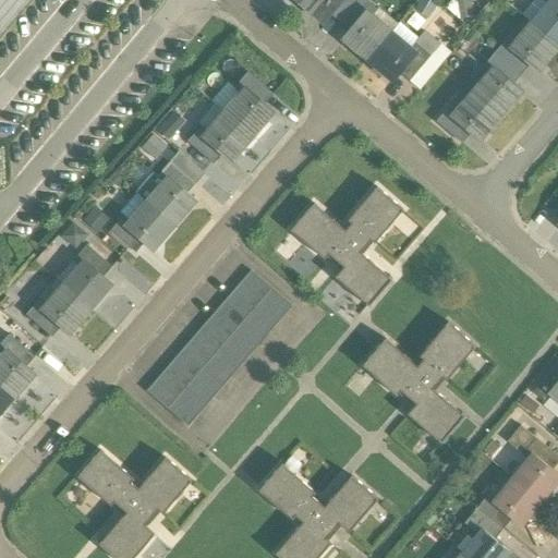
[(299,0),(298,3),(322,24),(329,15),(338,23),(356,0),(299,0)]
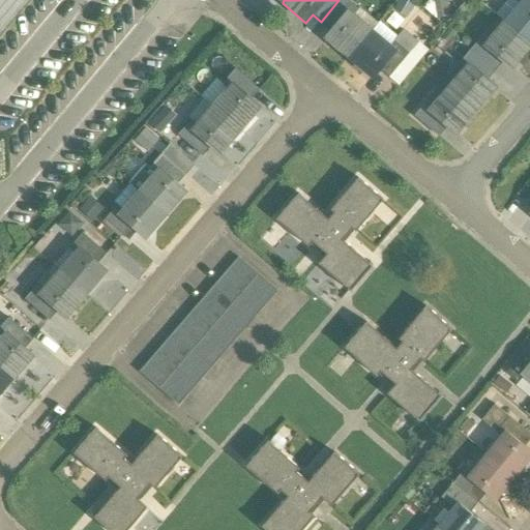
[(345,0),(339,0),(321,22),(331,30),(324,38),(349,58),(372,30),(354,15),(357,10),(345,0)]
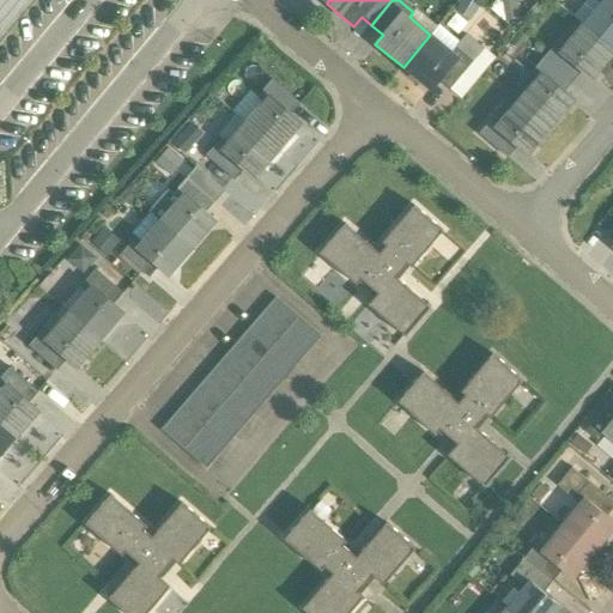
[(410,17),(430,35),(435,29),(437,26),(416,10),(418,7),(408,0),(399,0),(413,12),(410,17)]
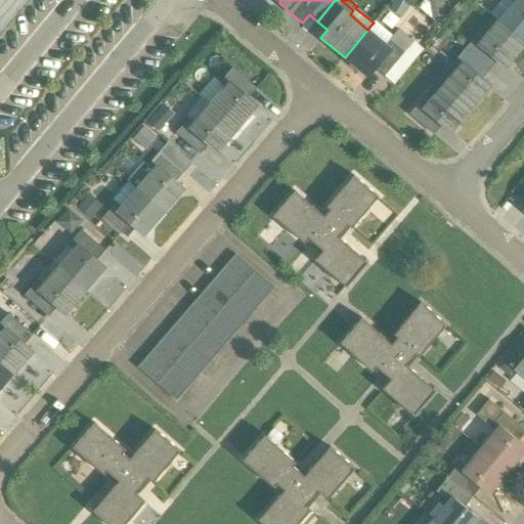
[(393,0),(388,11),(402,18),(410,5),(402,0),(393,0)]
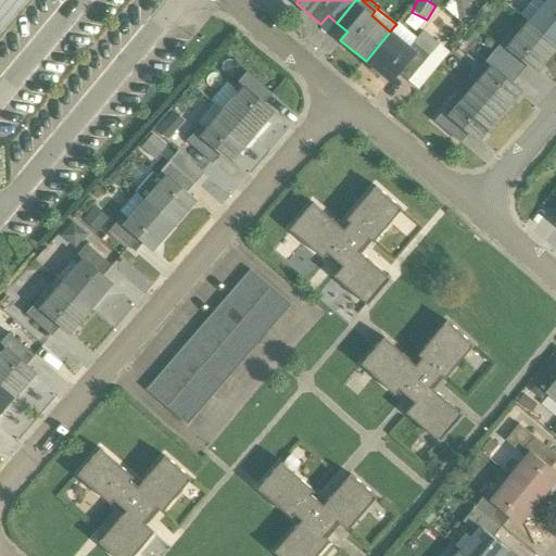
[(456,20),(472,16),(468,0),(460,0),(451,2),(456,20)]
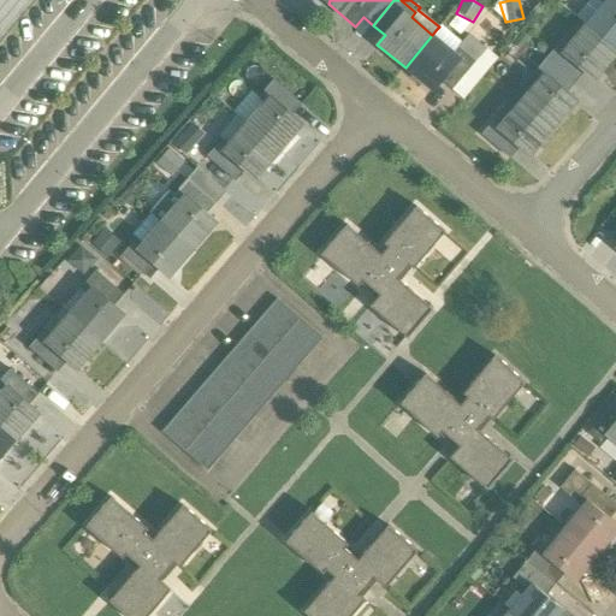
[(579,21),(615,52),(615,0),(591,0),(576,18),(579,21)]
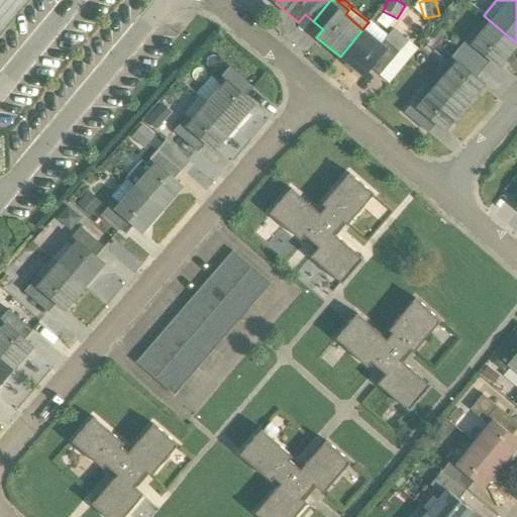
[(486,17),(457,49),(481,71),(488,62),(496,69),(516,43),(486,17)]
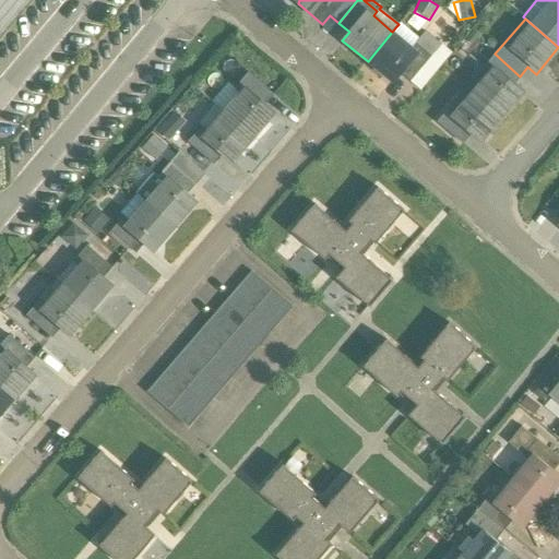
[(396,26),(392,32),(368,61),(394,83),(401,75),(409,83),(440,46),(425,32),(416,43),(396,26)]
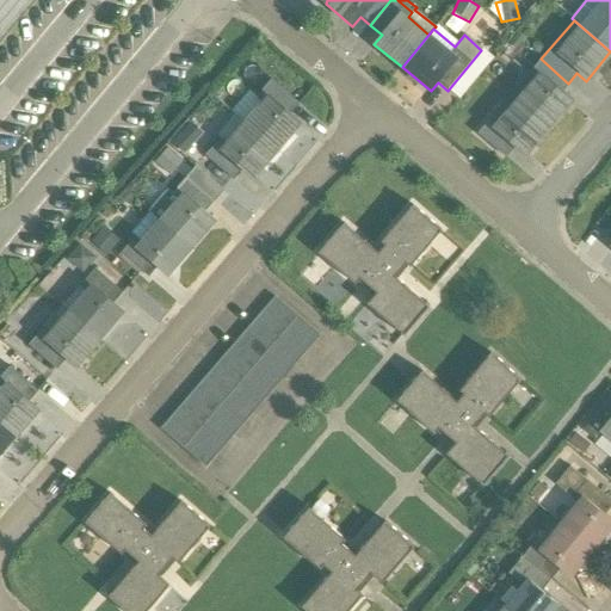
[(493,59),(481,50),(448,91),(458,99),(493,59)]
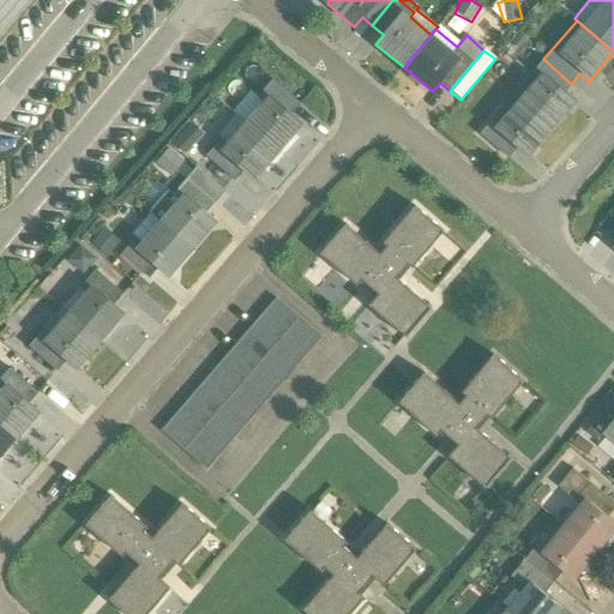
[(511,96),(549,128),(572,102),(563,94),(571,84),(543,59),(511,96)]
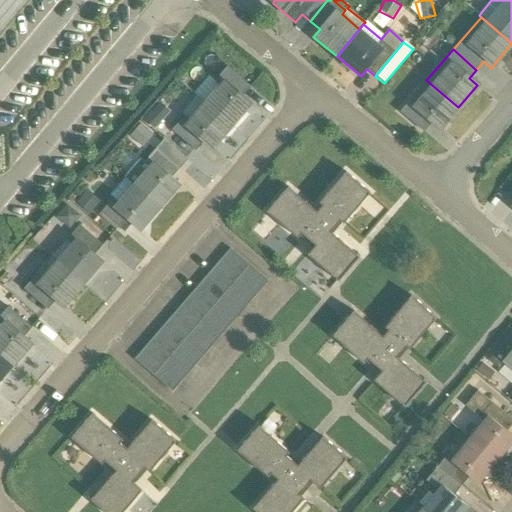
[(203,103),(230,126),(249,104),(241,97),(250,87),(226,67),(199,99),(203,103)]
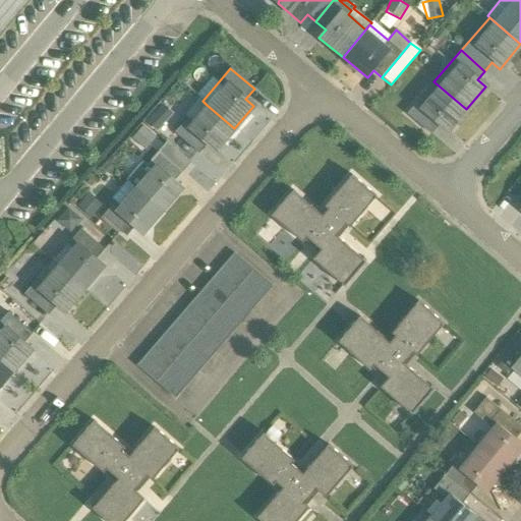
[(433,81),(406,114),(430,134),(439,125),(447,131),(466,109),(433,81)]
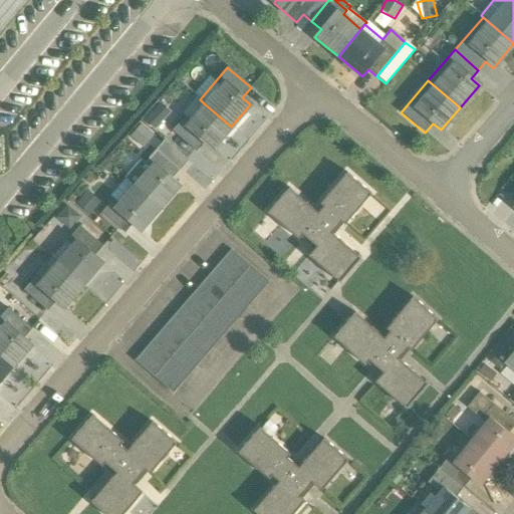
[(161,103),(145,121),(154,131),(171,112),(161,103)]
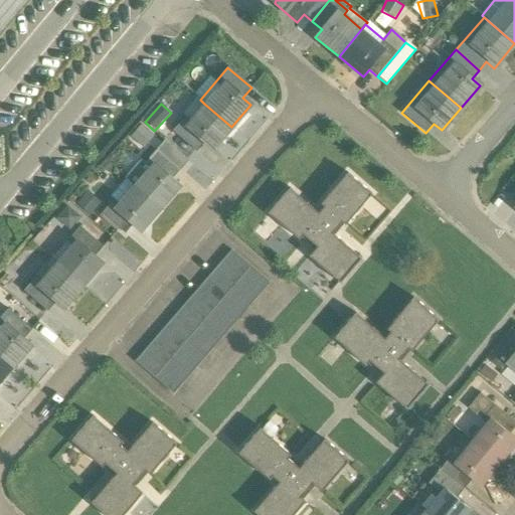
[(211,149),(231,127),(204,104),(189,121),(185,117),(172,132),(196,152),(204,142),(211,149)]
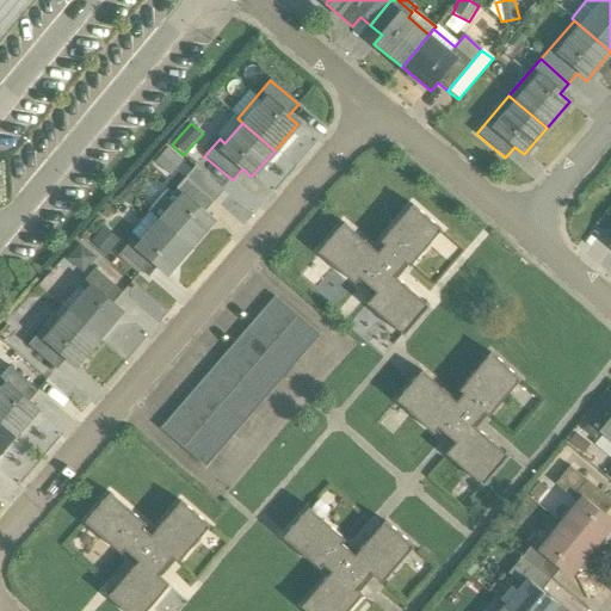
[(154,164),(170,174),(181,159),(166,147),(154,164)]
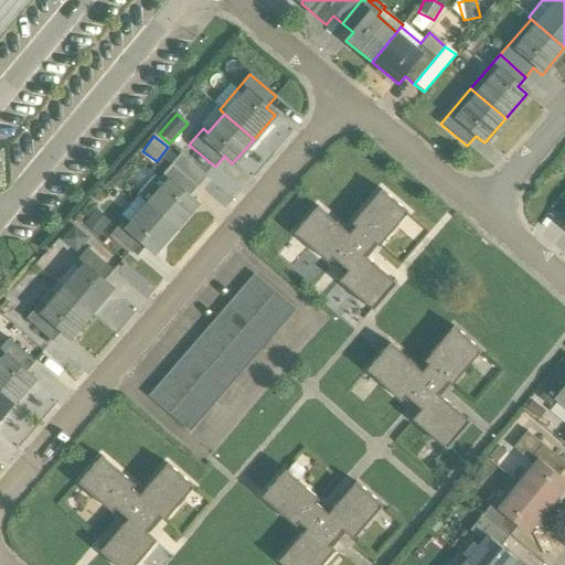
[(196,187),(205,177),(180,155),(171,164),(196,187)]
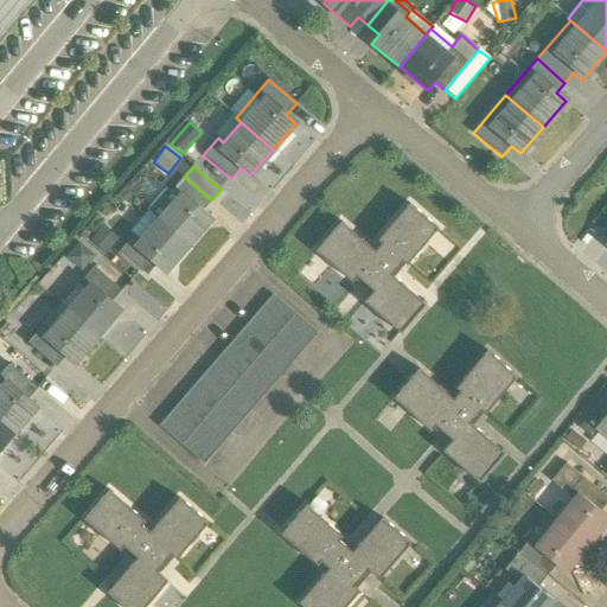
[(147,211),(190,247),(213,221),(205,211),(211,200),(184,177),(171,192),(166,189),(147,211)]
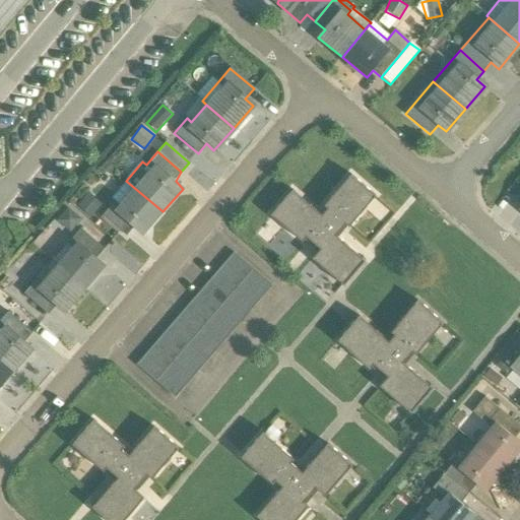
[(312,259),(342,285),(364,261),(334,237),(344,224),(347,228),(374,197),(350,176),(324,206),(327,209),(321,216),(291,192),(271,215),(302,242),(306,238),(320,250),(312,259)]
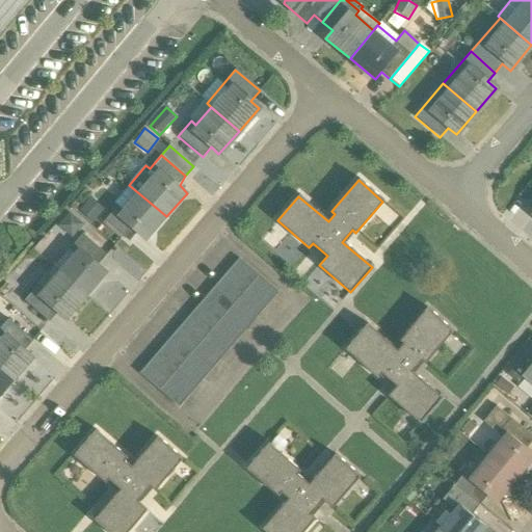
[(135,234),(144,242),(166,216),(129,185),(113,203),(117,206),(104,221),(128,242),(135,234)]
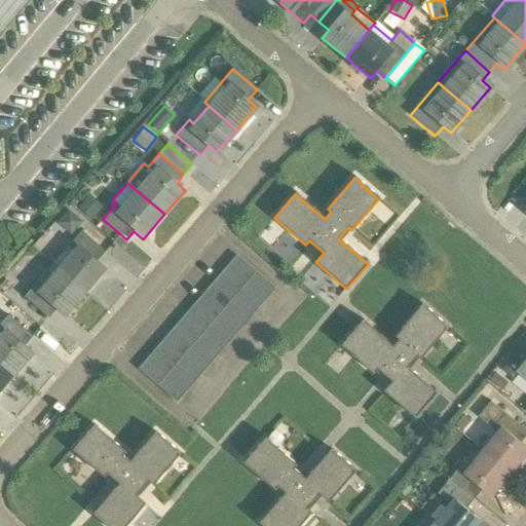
[(78,209),(91,221),(103,208),(88,196),(78,209)]
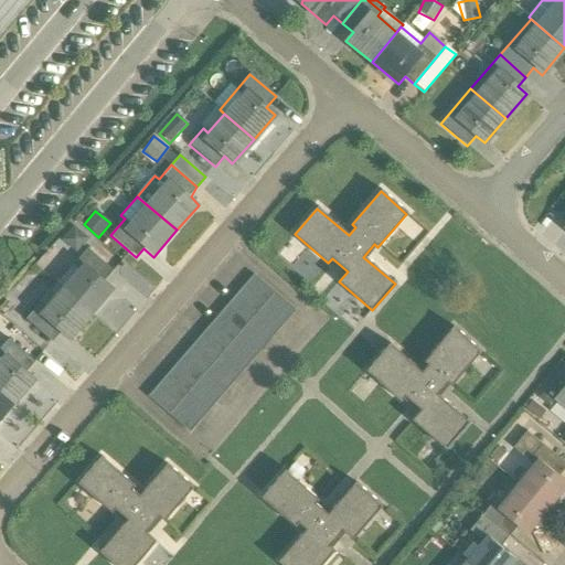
[(62,242),(76,253),(88,238),(73,227),(62,242)]
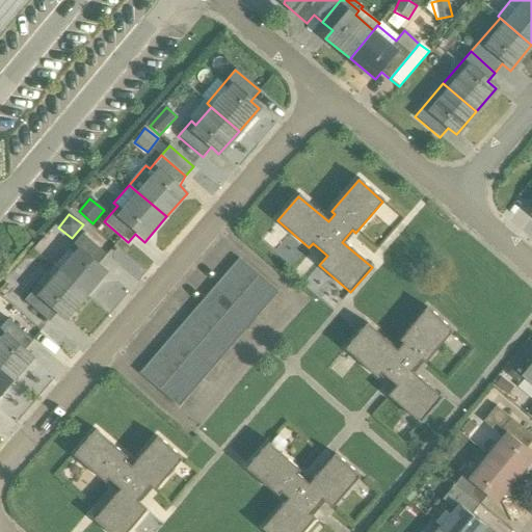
[(53,267),(86,297),(107,272),(98,264),(105,256),(98,249),(102,244),(87,232),(83,236),(82,234),(53,267)]
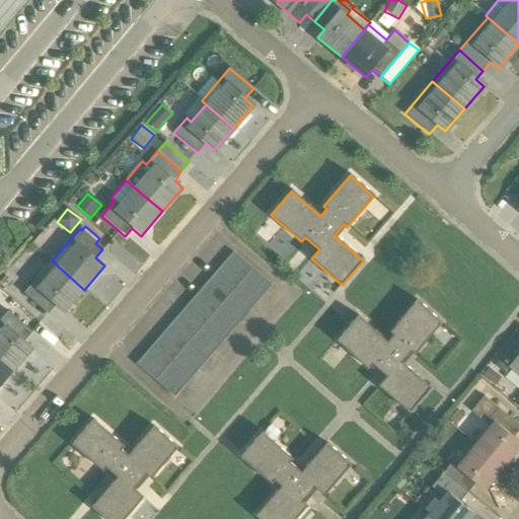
[(224,262),(243,279),(251,269),(232,252),(224,262)]
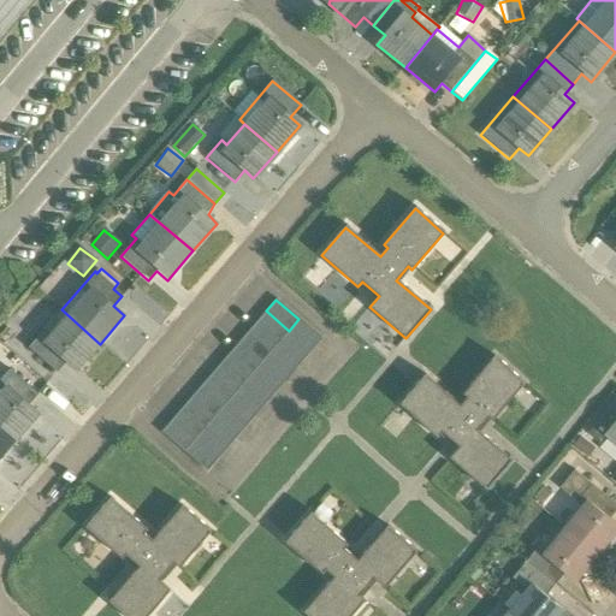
[(75,372),(100,344),(61,309),(28,349),(54,373),(64,363),(75,372)]
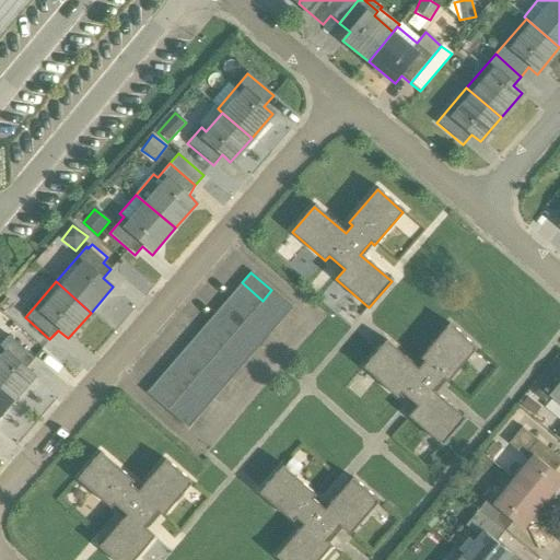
[(233,293),(254,311),(263,301),(242,282),(233,293)]
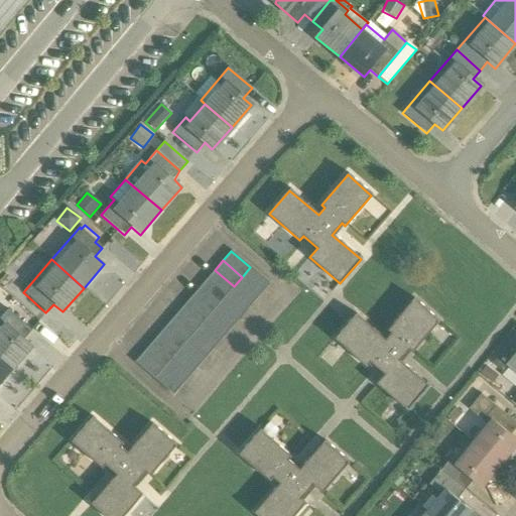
[(269,284),(250,267),(242,277),(261,293),(269,284)]
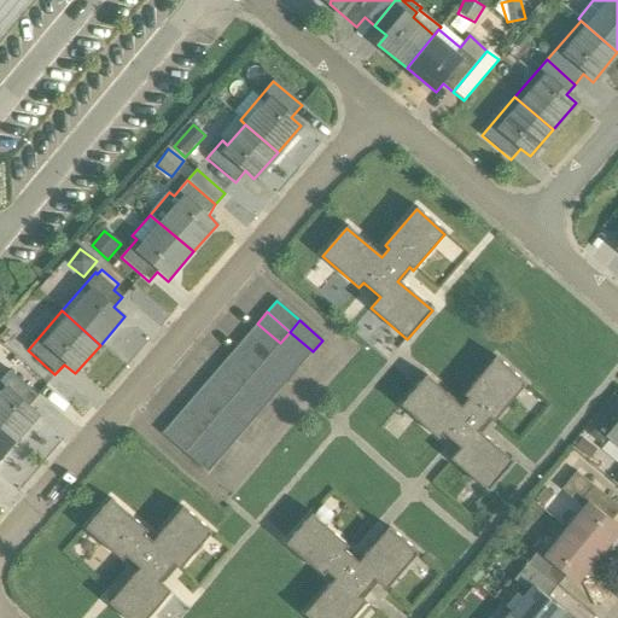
[(248,334),(270,354),(280,343),(257,324),(248,334)]
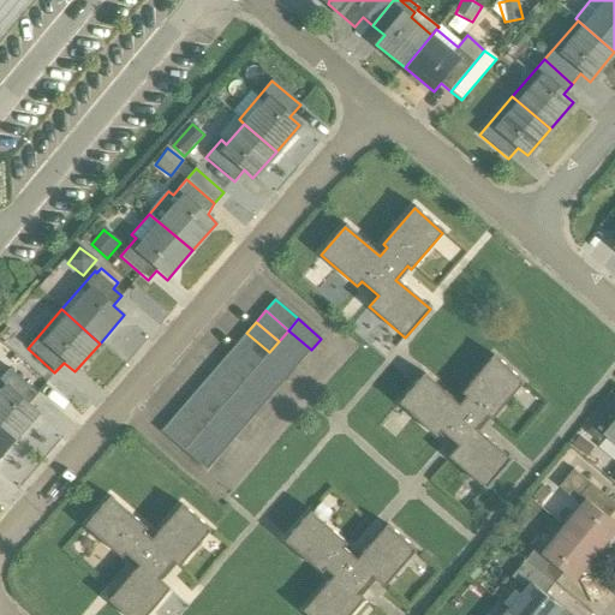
[(311,350),(288,330),(279,341),(302,360),(311,350)]
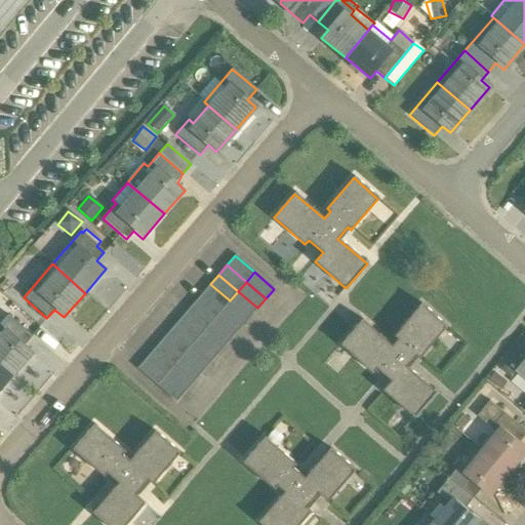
[(210,284),(202,293),(221,310),(230,300),(210,284)]
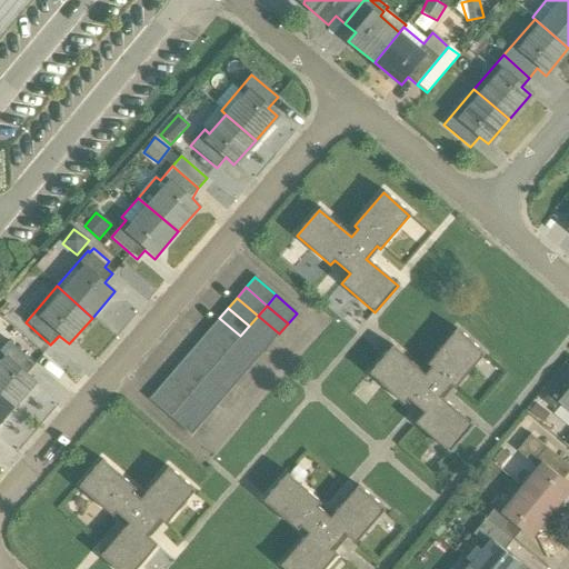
[(279,333),(258,316),(249,326),(270,345),(279,333)]
